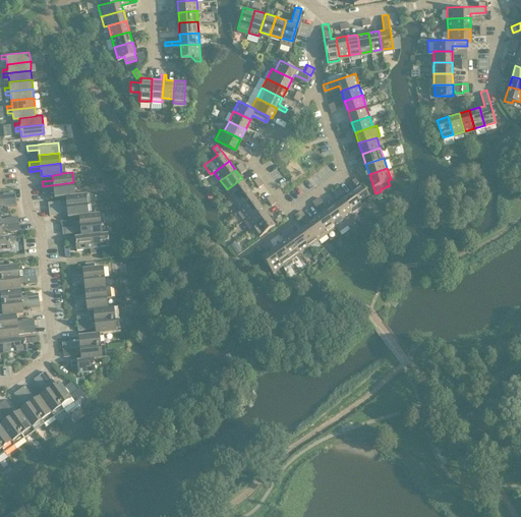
[(227,189),(233,198),(248,187),(242,178),(227,189)]
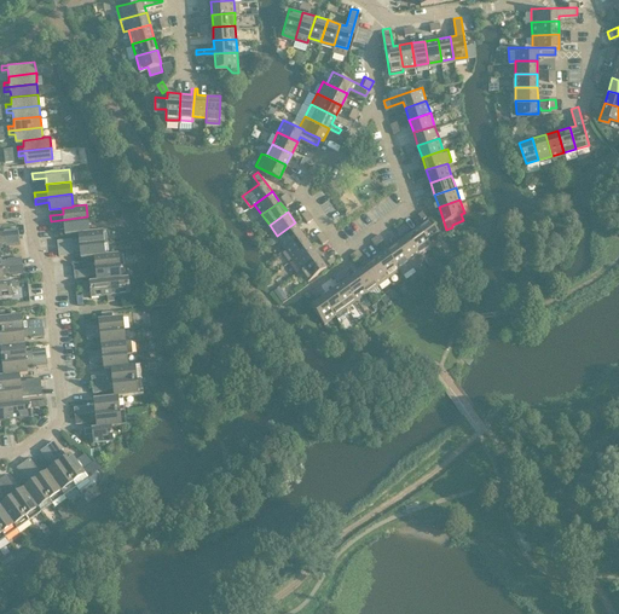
[(88,229),(87,216),(51,221),(51,227),(64,225),(65,232),(79,231),(90,230),(88,229)]
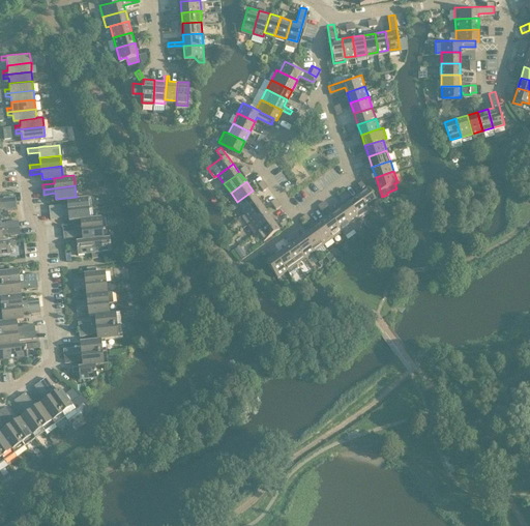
[(367,186),(358,194),(369,209),(378,202),(367,186)]
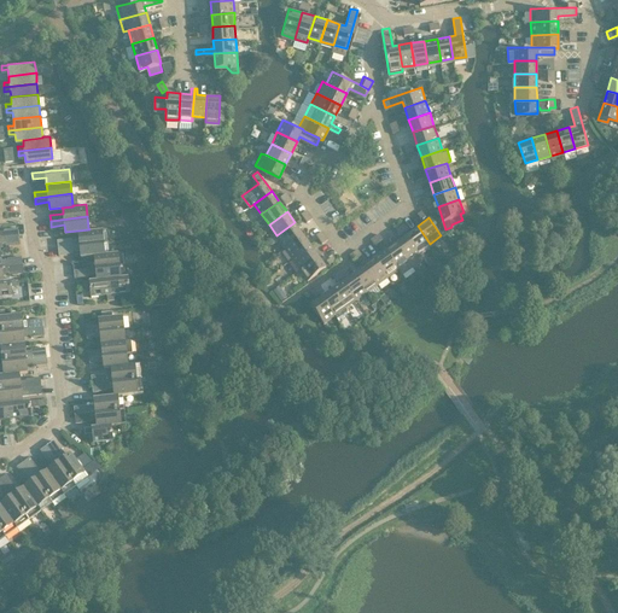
[(277,235),(284,246),(302,233),(295,222),(277,235)]
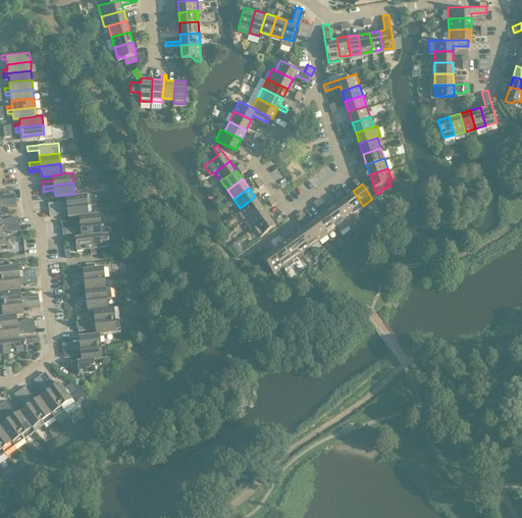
[(0,199),(16,197),(15,191),(4,192),(3,193),(0,193),(0,199)]
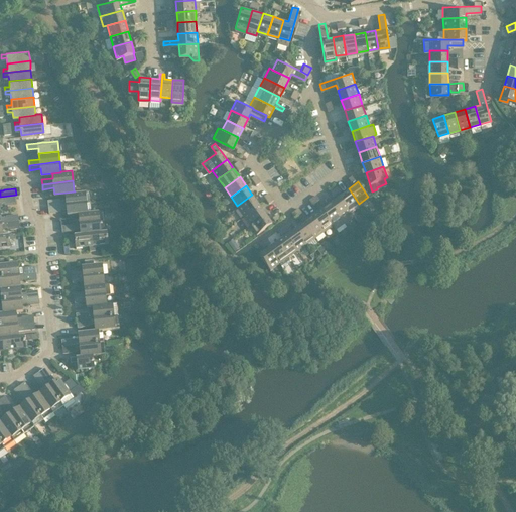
[(350,210),(359,204),(349,188),(340,195),(350,210)]
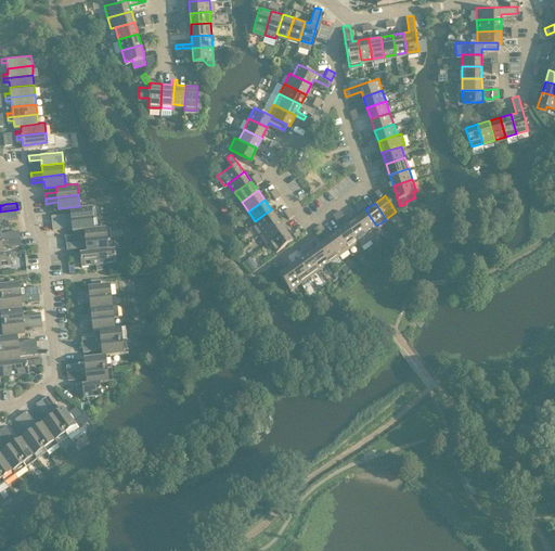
[(91,204),(79,205),(80,206),(71,207),(71,213),(65,213),(64,212),(51,213),(52,220),(93,216),(91,204)]
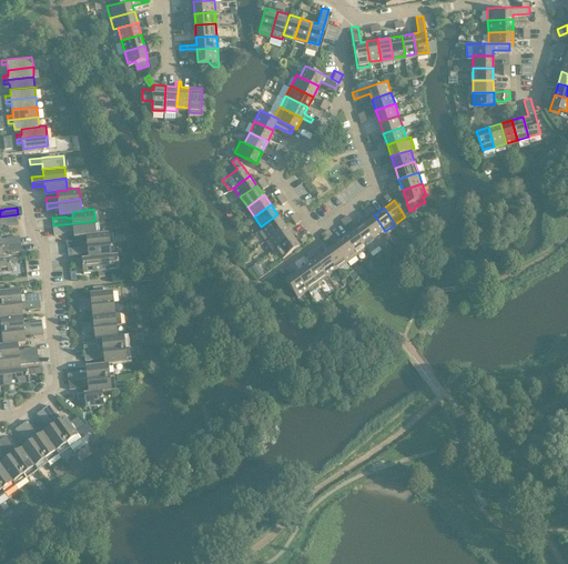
[(261,227),(269,235),(285,224),(277,214),(261,227)]
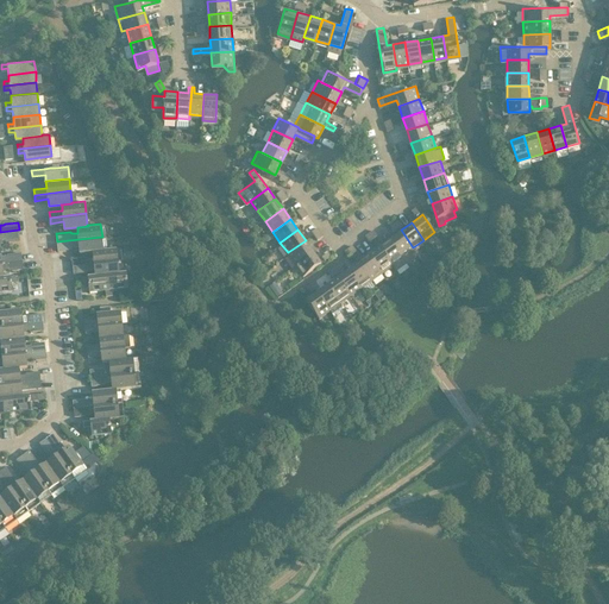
[(401,230),(390,238),(407,260),(416,252),(413,247),(401,230)]
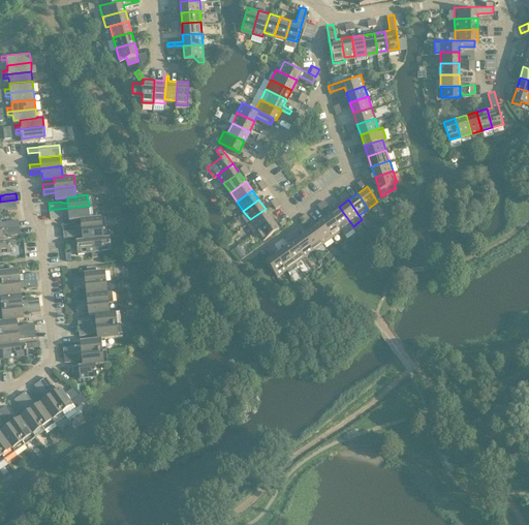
[(90,215),(89,206),(50,210),(51,216),(62,215),(63,213),(68,213),(69,218),(81,217),(90,216),(90,215)]
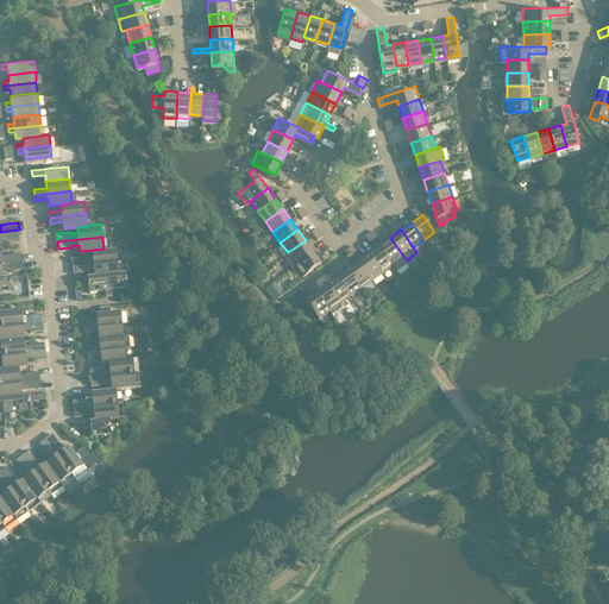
[(396,268),(407,260),(390,238),(380,245),(393,263),(396,268)]
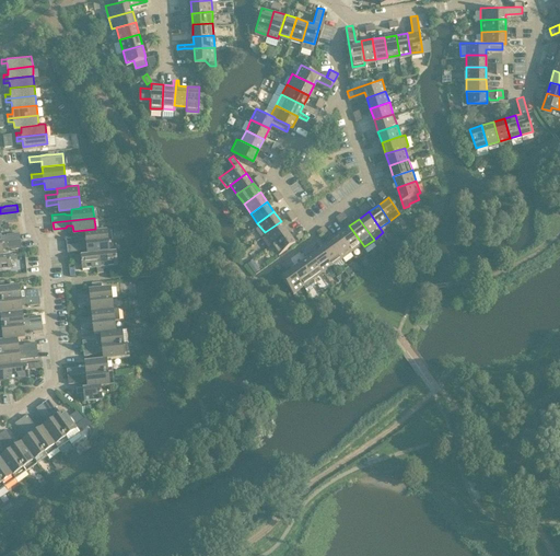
[(265,232),(271,242),(288,230),(281,221),(265,232)]
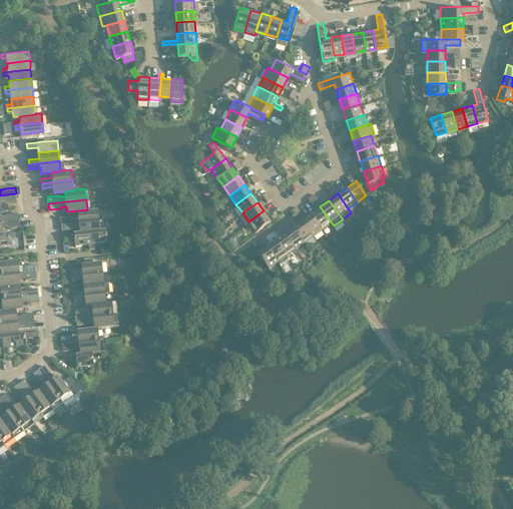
[(105,206),(87,208),(87,209),(78,210),(78,215),(73,215),(72,214),(60,216),(61,222),(103,217),(107,217),(105,206)]
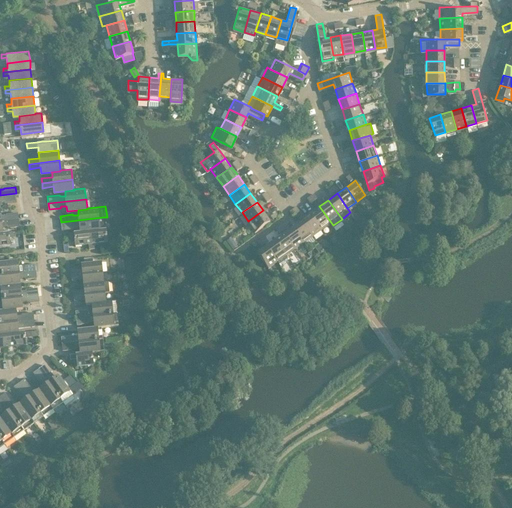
[(310,213),(321,227),(330,221),(319,206),(310,213)]
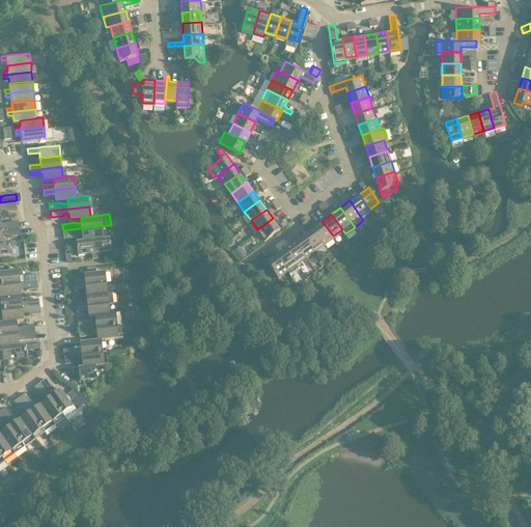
[(0,227),(19,225),(18,218),(7,220),(5,221),(1,222),(0,215),(0,227)]
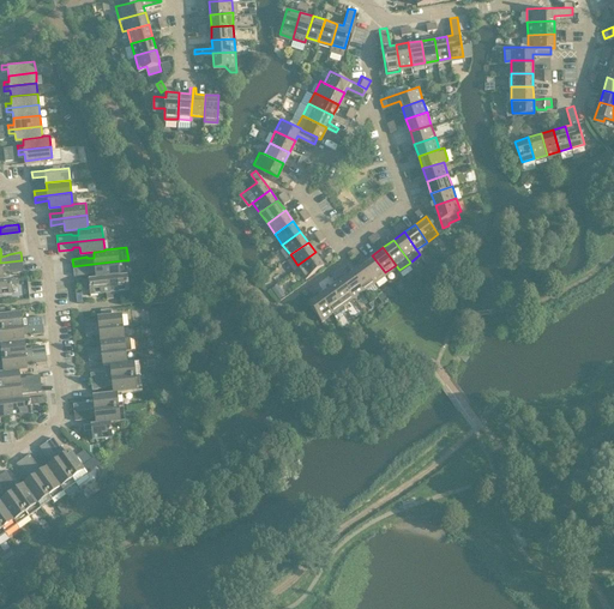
[(324,264),(315,252),(298,265),(306,276),(324,264)]
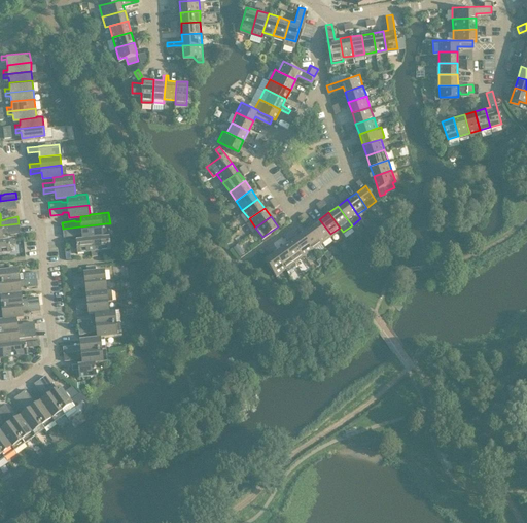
[(321,241),(330,234),(319,219),(310,225),(321,241)]
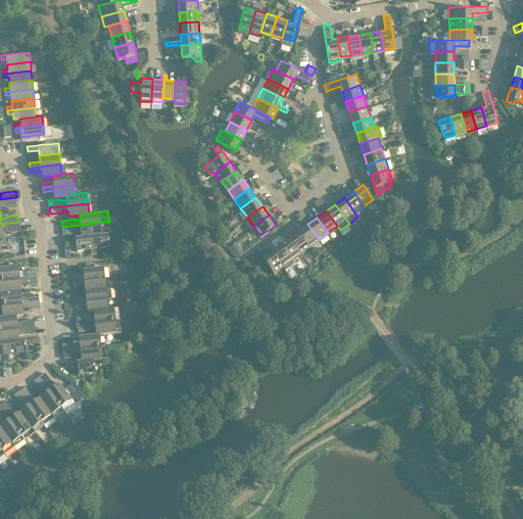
[(0,236),(3,236),(2,230),(7,229),(8,230),(19,229),(18,222),(0,224),(0,236)]
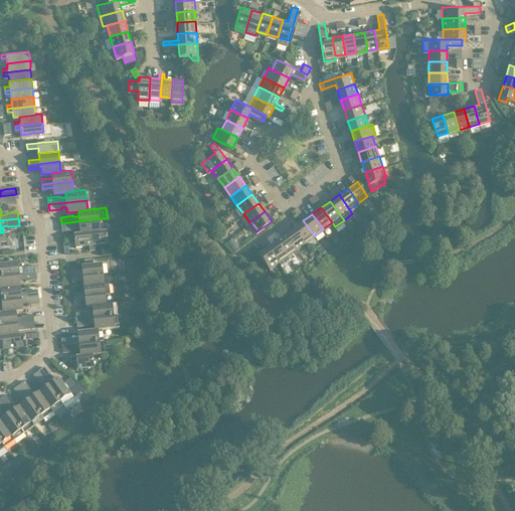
[(79,226),(80,231),(91,230),(101,229),(105,228),(104,218),(61,223),(62,229),(73,228),(74,226),(79,226)]
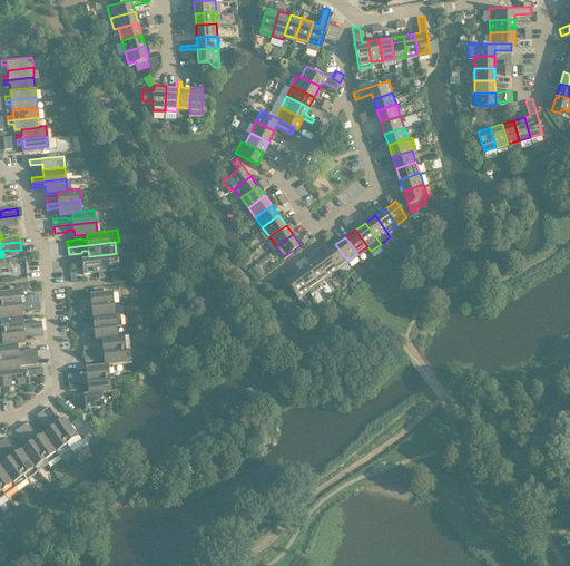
[(326,251),(337,267),(347,261),(335,244),(326,251)]
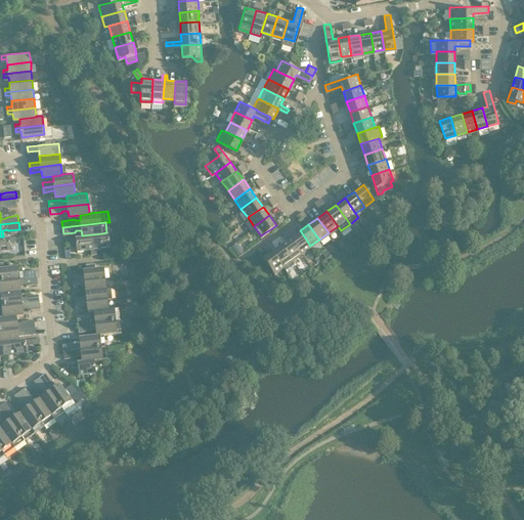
[(302,252),(310,246),(300,230),(291,236),(302,252)]
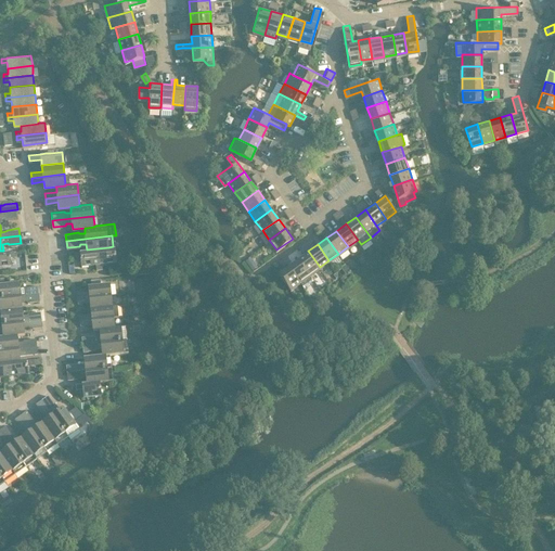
[(115,246),(113,246),(108,247),(98,248),(99,261),(95,261),(97,268),(102,267),(102,261),(116,259),(115,246)]
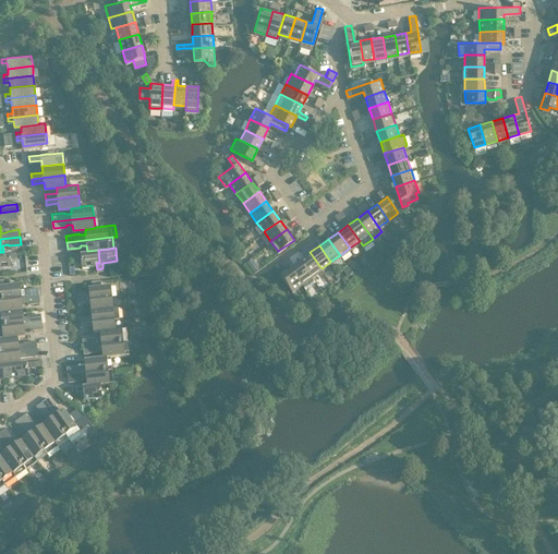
[(82,265),(96,263),(99,263),(98,250),(87,251),(74,252),(74,257),(81,256),(82,265)]
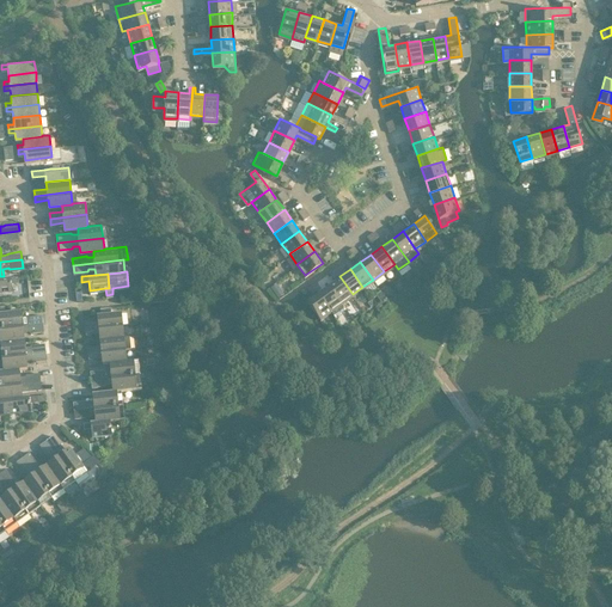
[(10,275),(4,276),(0,276),(0,290),(12,290),(11,281),(18,280),(17,275),(11,275),(10,275)]
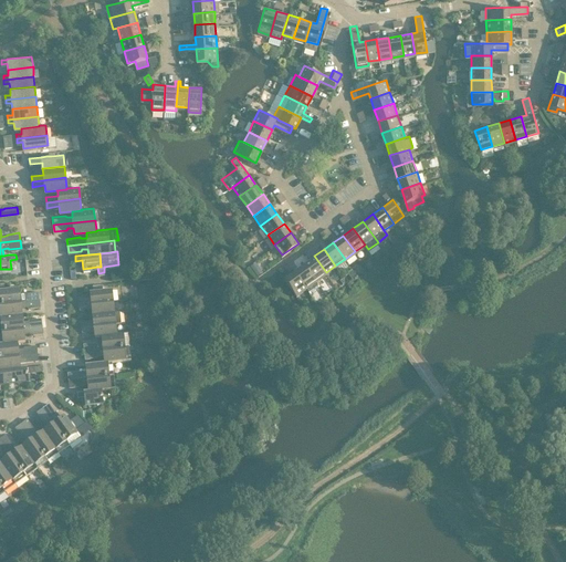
[(304,263),(316,280),(326,272),(314,256),(304,263)]
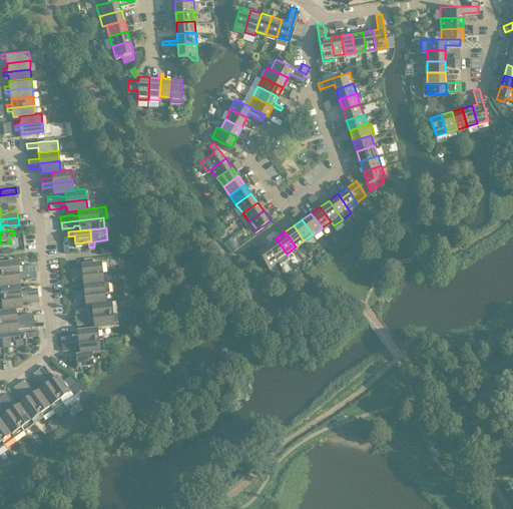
[(290,258),(287,253),(276,238),(267,244),(278,260),(281,264),(290,258)]
